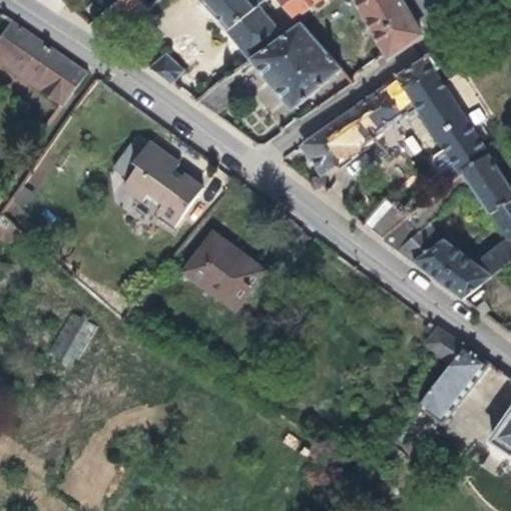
[(117,0),(115,2),(132,20),(147,8),(138,0),(117,0)]
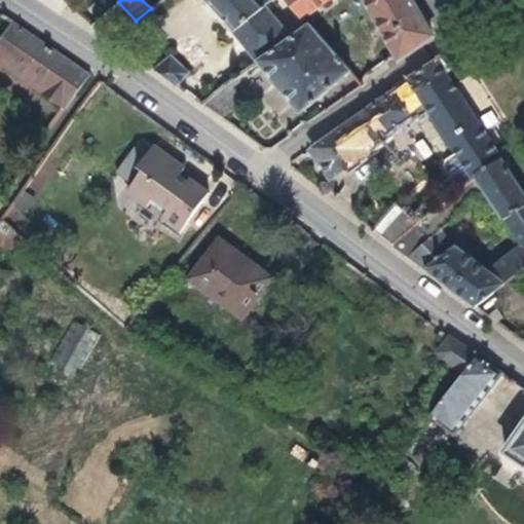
[(142,0),(151,8),(156,4),(152,0),(142,0)]
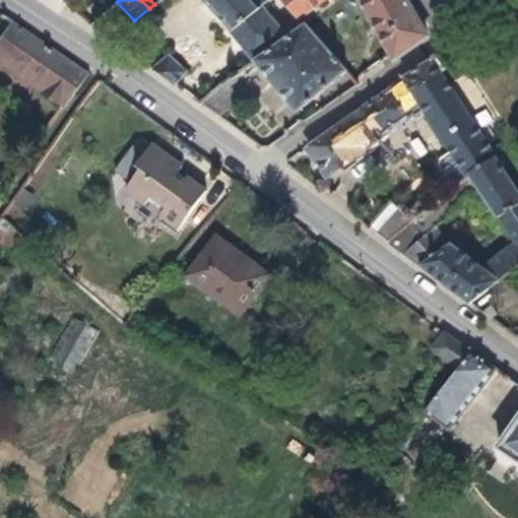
[(201,0),(230,31),(258,4),(253,0),(201,0)]
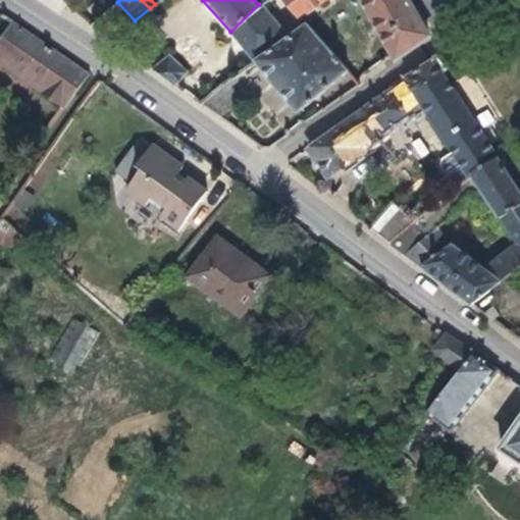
[(287,6),(281,0),(264,0),(260,3),(270,16),(287,6)]
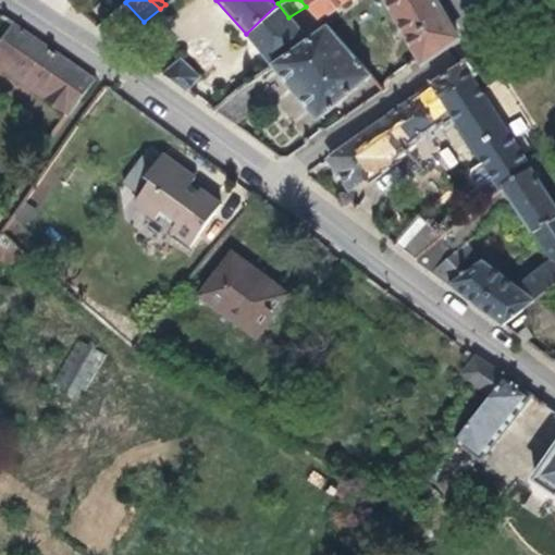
[(300,0),(306,7),(313,16),(337,0),(300,0)]
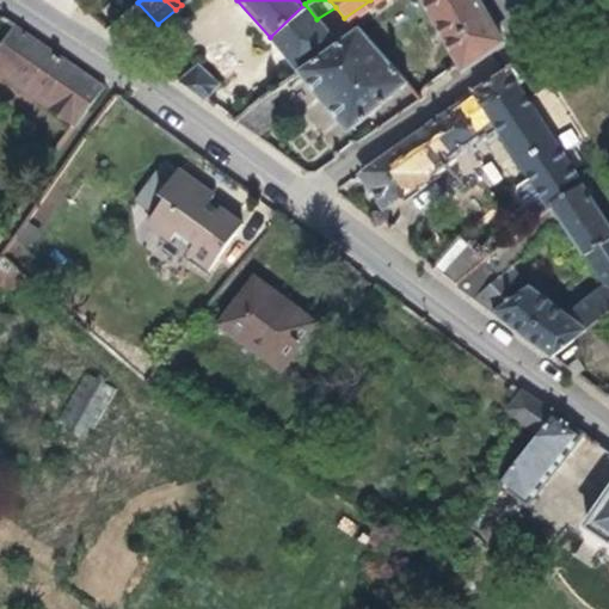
[(423,0),(461,68),(497,42),(497,36),(475,0),(423,0)]
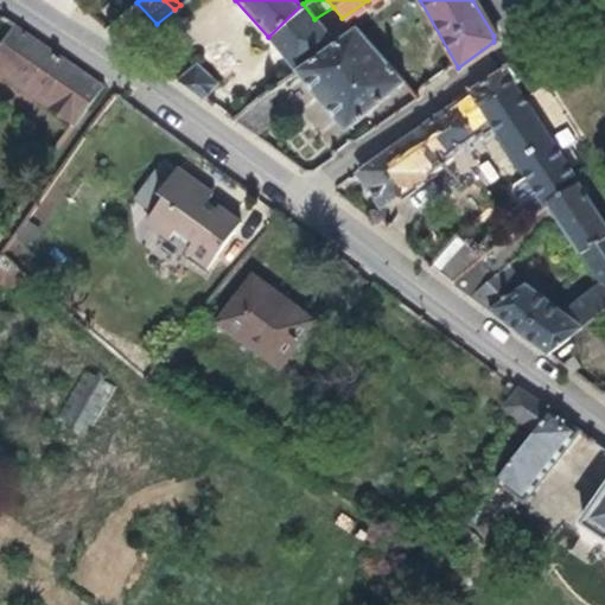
[(137,2),(106,29),(129,46),(157,24),(137,2)]
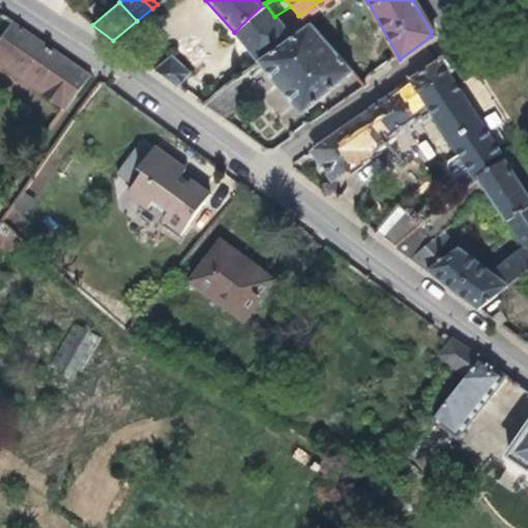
[(230,32),(255,61),(257,60),(264,55),(289,37),(274,17),(264,3),(263,4),(234,32),(230,32)]
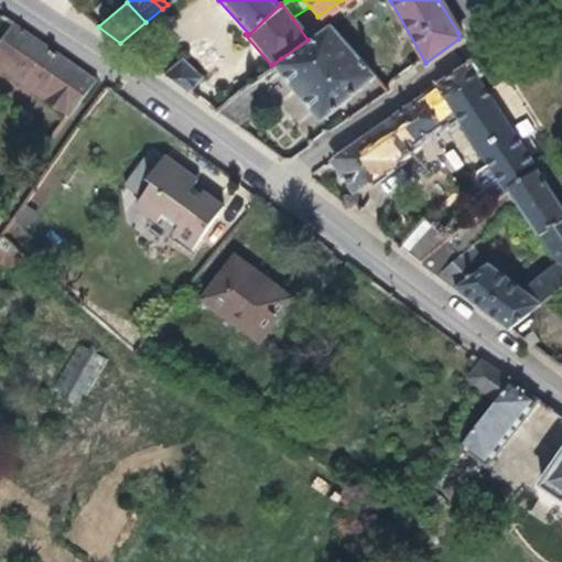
[(94,79),(12,22),(0,39),(0,68),(66,116),(94,79)]
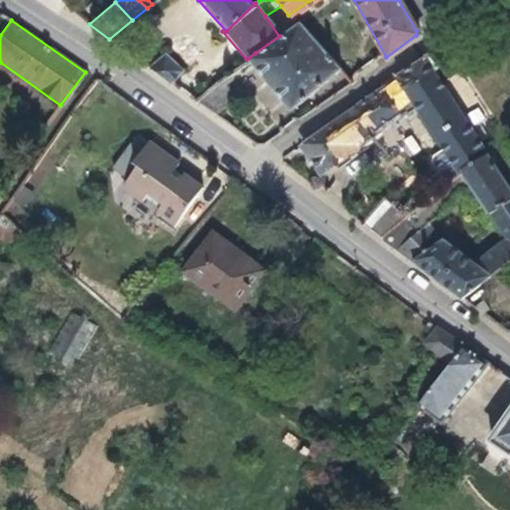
[(289,109),(339,69),(298,24),(279,36),(255,53),(248,58),(289,109)]
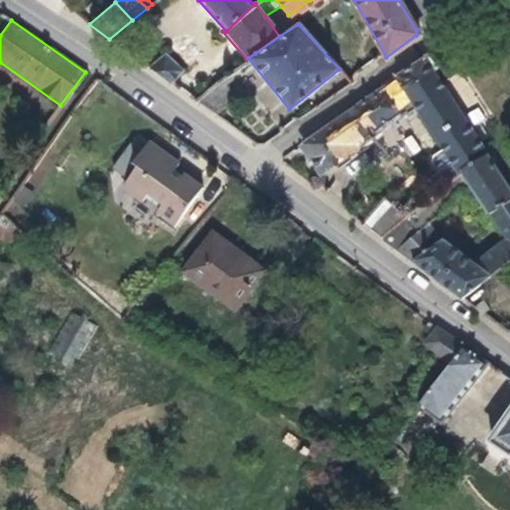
[(148,66),(169,82),(180,70),(178,68),(181,64),(176,60),(173,63),(164,54),(148,66)]
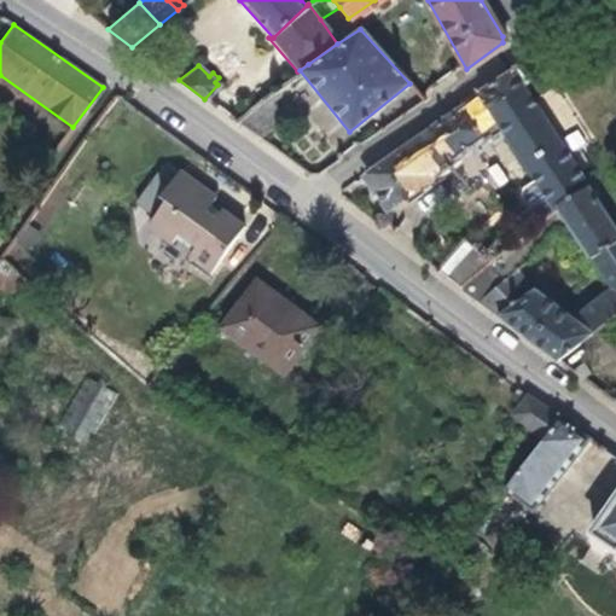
[(587,186),(510,69),(459,102),(451,110),(362,172),(385,204),(425,176),(424,174),(497,121),(553,208),(587,186)]
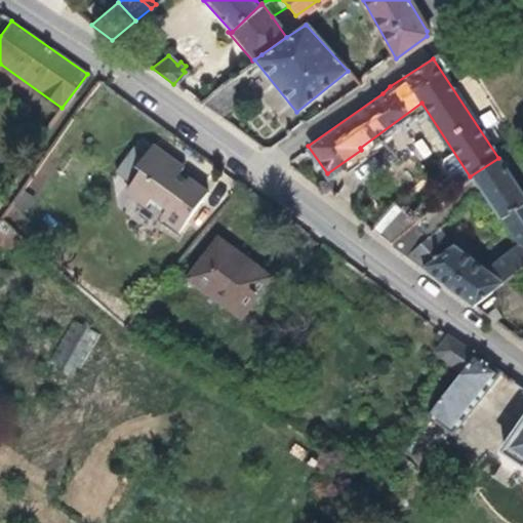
[(346,86),(350,92),(361,85),(356,79),(346,86)]
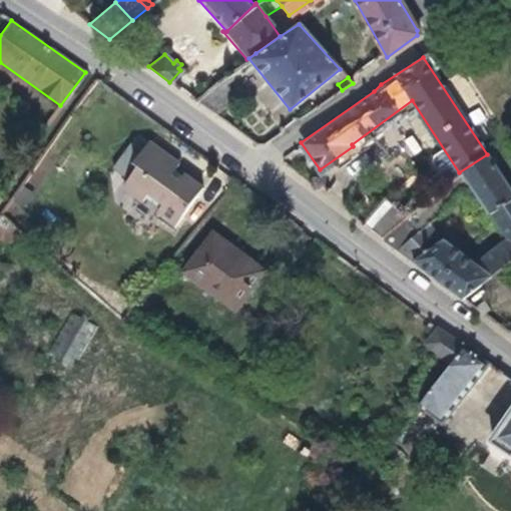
[(193,100),(214,115),(234,97),(218,81),(193,100)]
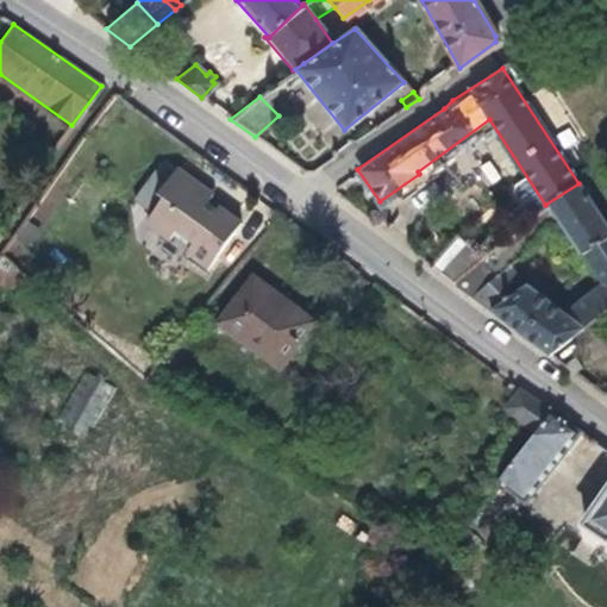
[(208,216),(214,207),(204,199),(207,194),(173,169),(155,193),(161,198),(150,212),(155,217),(151,223),(161,230),(164,226),(173,233),(166,242),(201,268),(229,231),(208,216)]
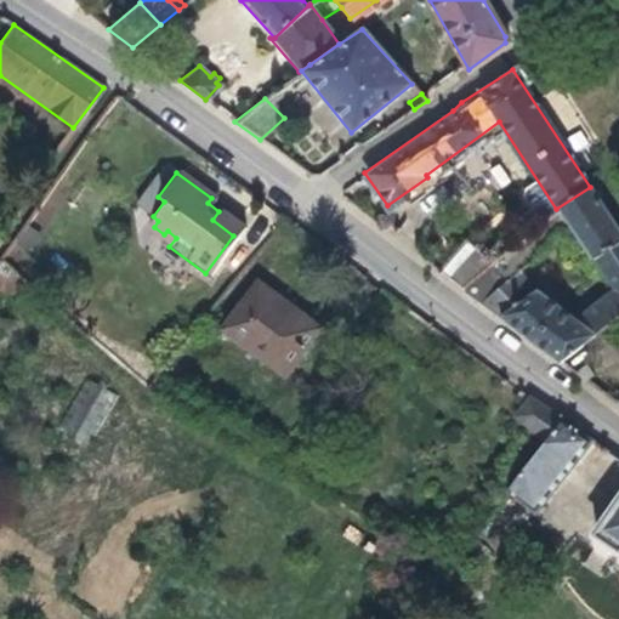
[(560,362),(584,342),(613,319),(618,314),(618,231),(590,187),(556,209),(488,265),(460,289),(504,319),(560,362)]
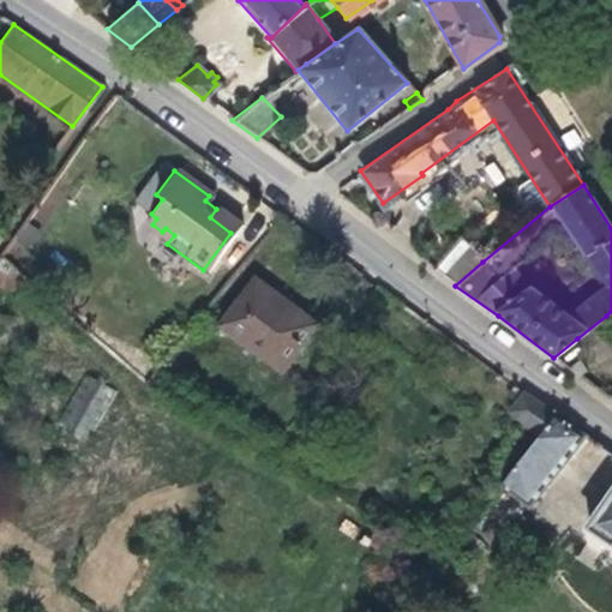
[(237,225),(216,209),(210,217),(231,233),(237,225)]
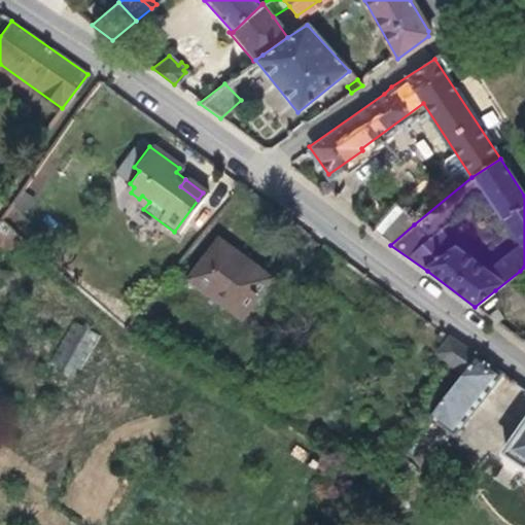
[(393,200),(371,229),(390,245),(414,224),(396,208),(408,194),(397,185),(388,196),(393,200)]
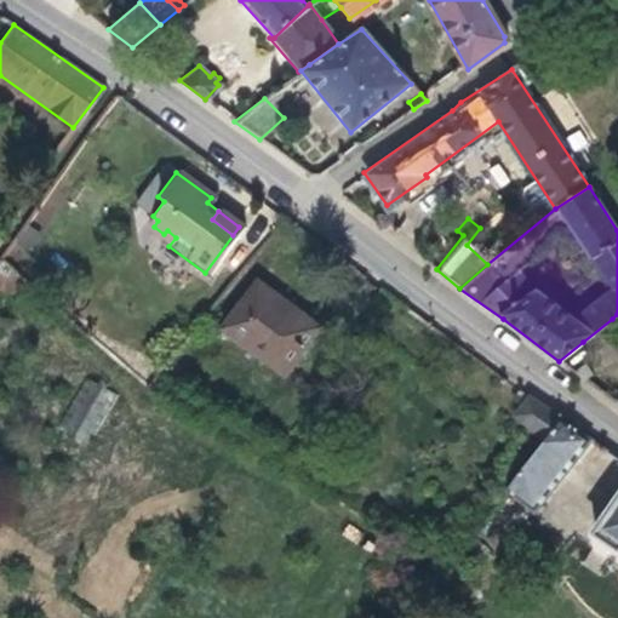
[(27,276),(7,259),(0,276),(0,289),(13,295),(18,293),(27,276)]
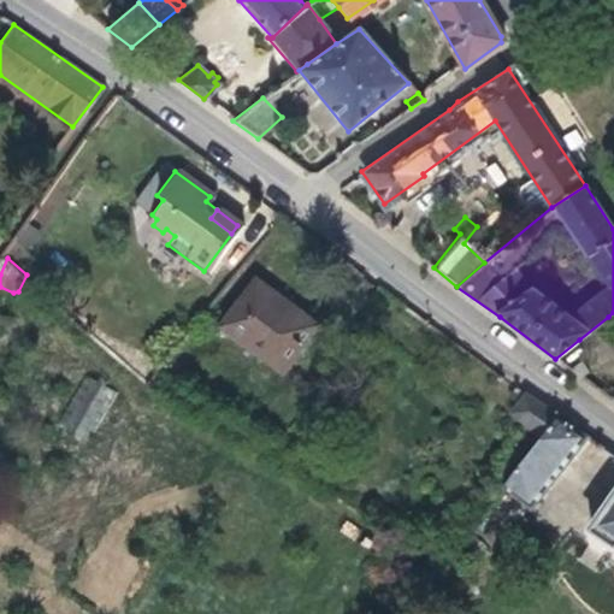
[(254,283),(220,328),(279,372),(313,329),(254,283)]
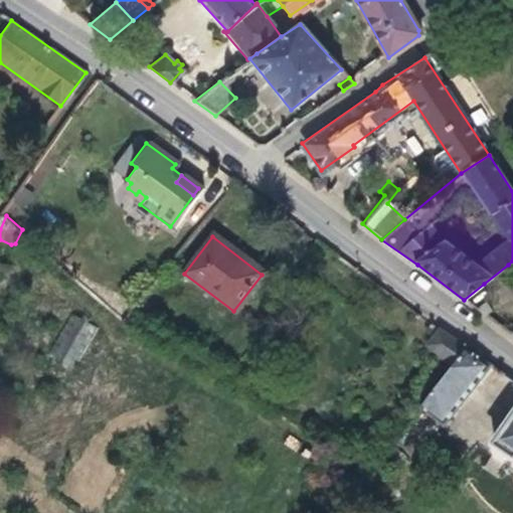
[(512,271),(508,265),(484,284),(500,304),(512,293),(512,271)]
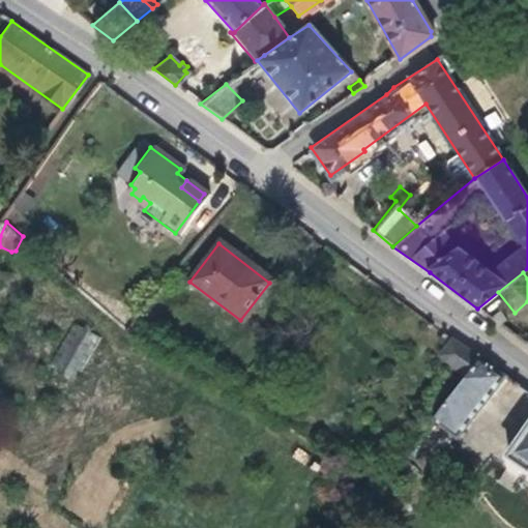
[(499,310),(489,318),(498,324),(505,318),(499,310)]
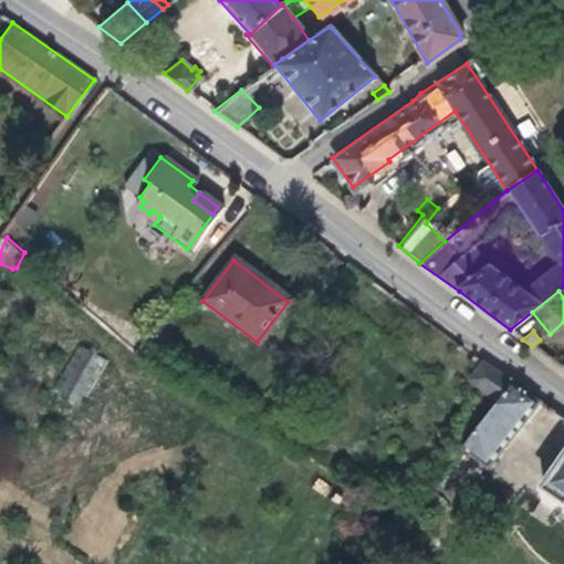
[(101,359),(73,344),(48,388),(75,405),(101,359)]
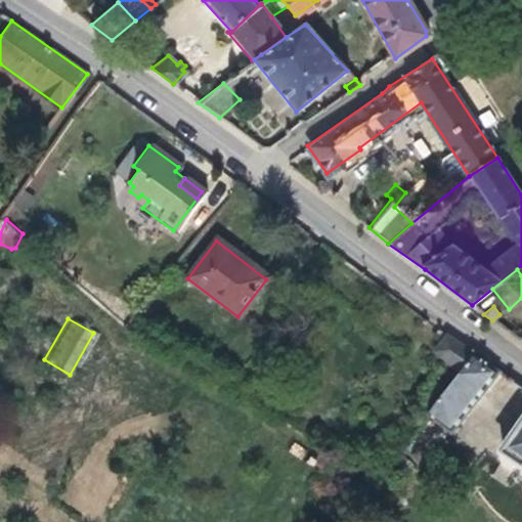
[(461,370),(474,354),(445,336),(434,351),(461,370)]
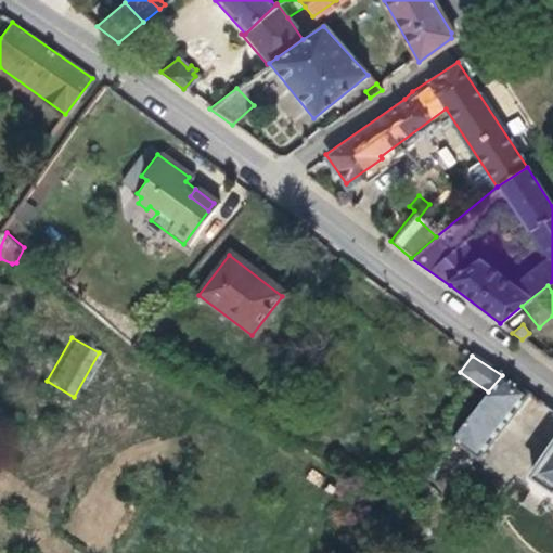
[(477,458),(528,393),(502,375),(488,391),(452,438),(477,458)]
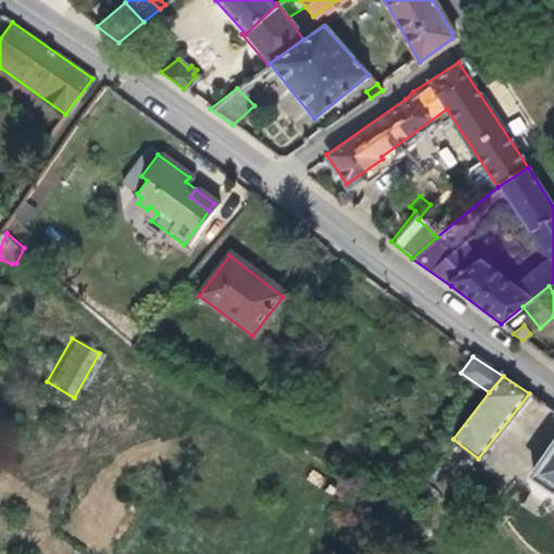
[(553,420),(520,470),(540,485),(542,482),(553,490),(553,420)]
